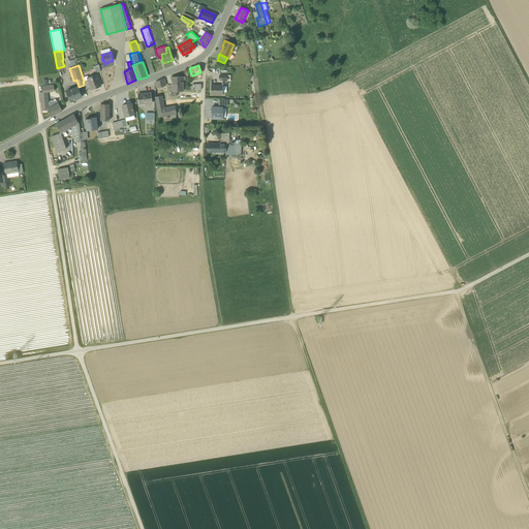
[(87,78),(88,80),(91,87),(91,90),(100,86),(98,80),(96,75),(96,74),(88,78),(87,78)]
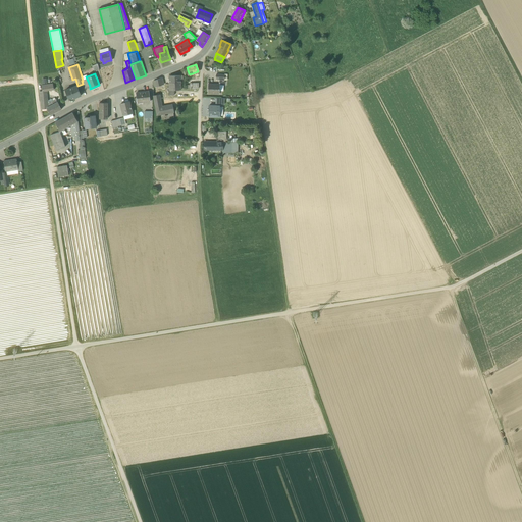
[(153,80),(154,88),(159,86),(164,85),(162,76),(153,80)]
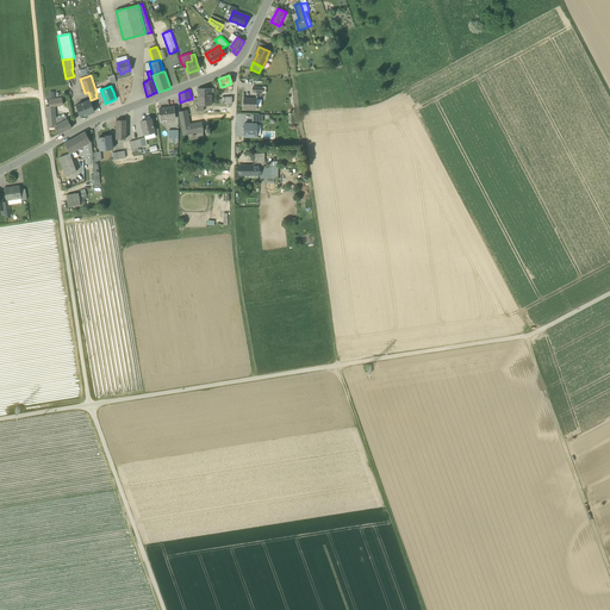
[(89,101),(93,107),(99,105),(99,103),(98,103),(97,98),(91,100),(89,101)]
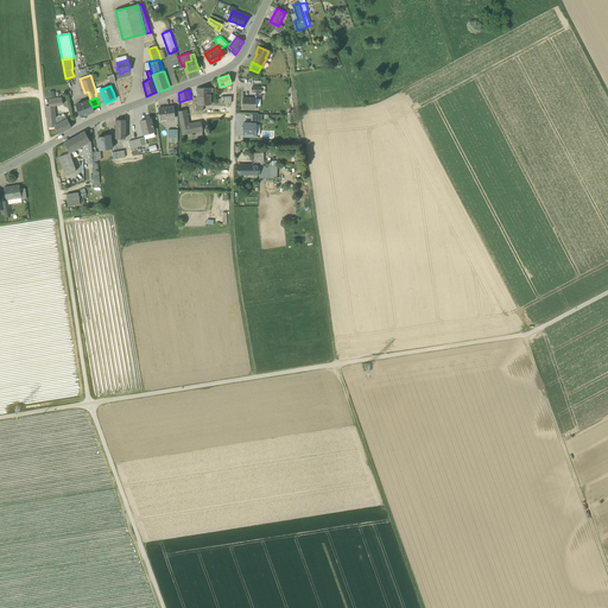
[(242,108),(255,109),(255,106),(255,99),(242,97),(242,108)]
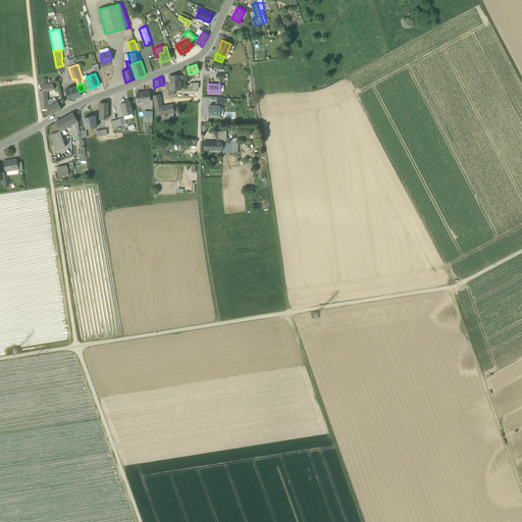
[(65,90),(69,100),(81,96),(80,92),(76,87),(76,86),(65,90)]
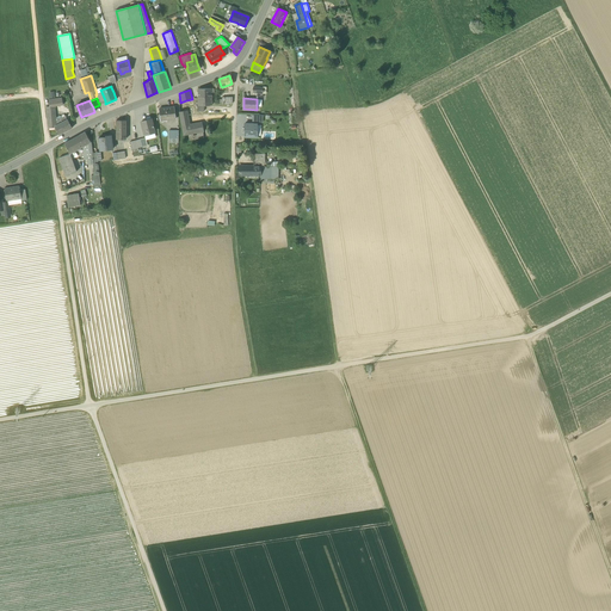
[(160,109),(161,121),(162,121),(162,119),(166,119),(174,118),(173,107),(160,109)]
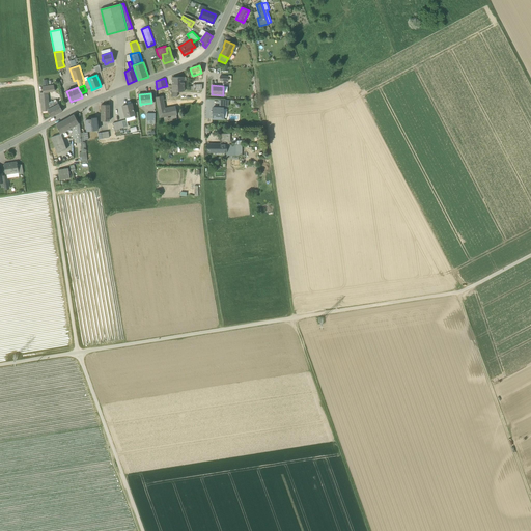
[(156,98),(158,110),(164,108),(162,96),(156,98)]
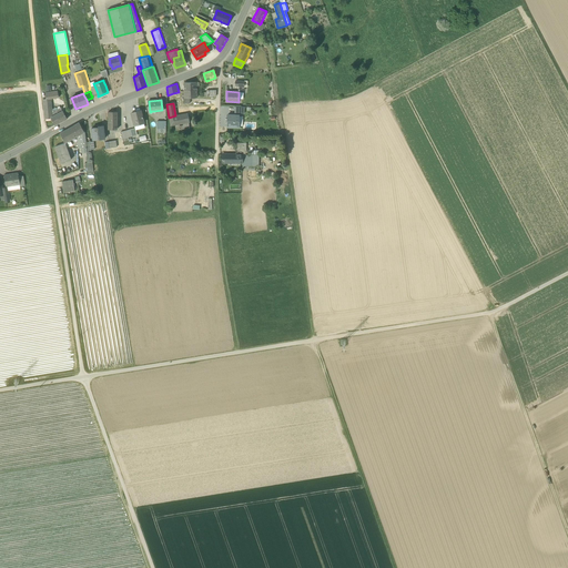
[(50,118),(53,115),(52,114),(51,115),(51,112),(51,110),(50,105),(43,107),(44,119),(51,118),(50,118)]
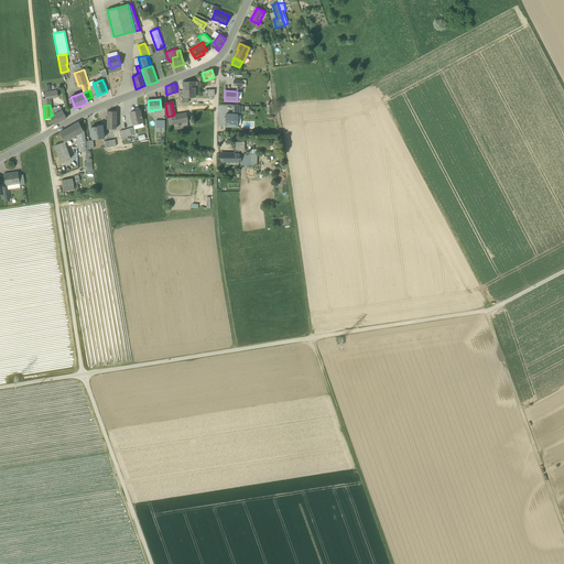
[(62,110),(53,115),(50,117),(51,117),(54,125),(66,118),(62,110)]
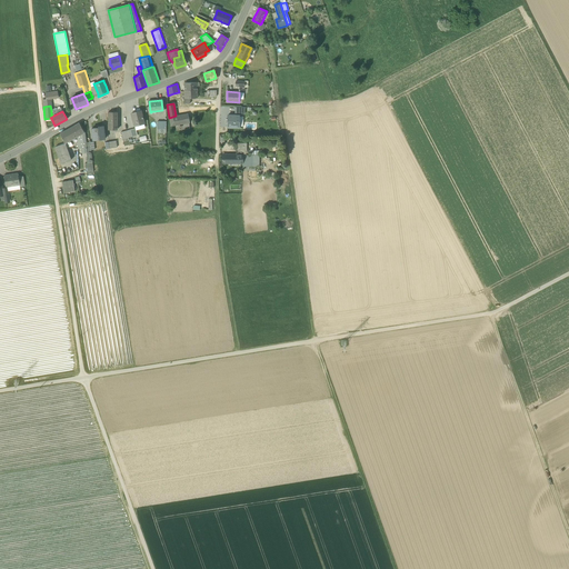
[(131,113),(135,126),(143,123),(142,119),(141,111),(131,113)]
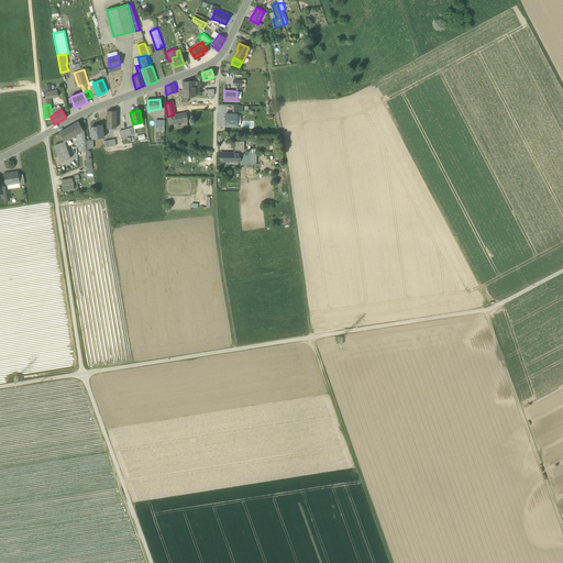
[(107,128),(116,129),(117,111),(108,111),(107,128)]
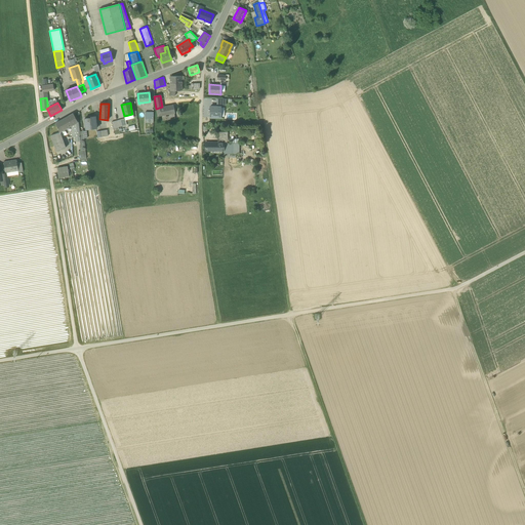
[(174,105),(162,107),(156,109),(158,117),(162,116),(175,113),(174,105)]
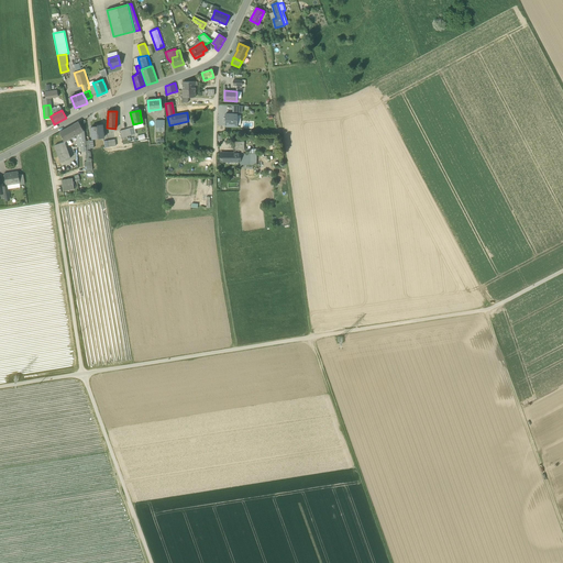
[(224,122),(224,125),(236,127),(236,124),(236,116),(236,114),(232,114),(228,114),(225,114),(225,118),(223,118),(223,122),(224,122)]
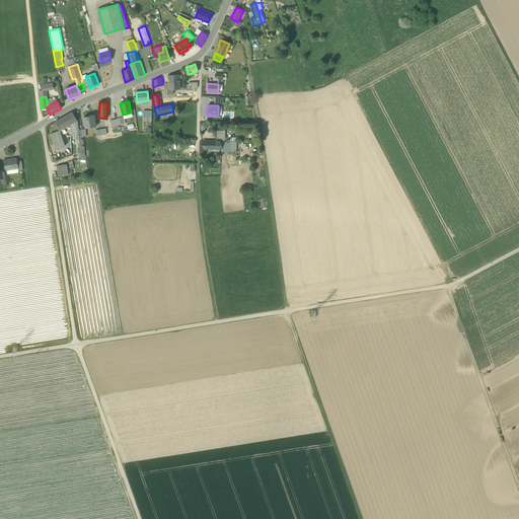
[(72,113),(67,116),(71,124),(71,136),(75,136),(79,136),(78,130),(77,121),(72,113)]
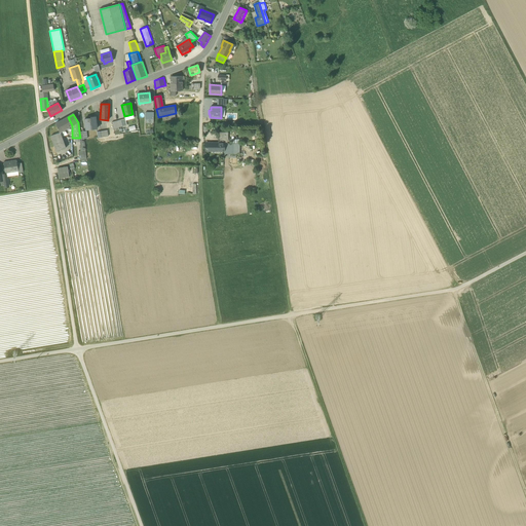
[(85,119),(86,129),(97,128),(96,116),(91,117),(91,118),(85,119)]
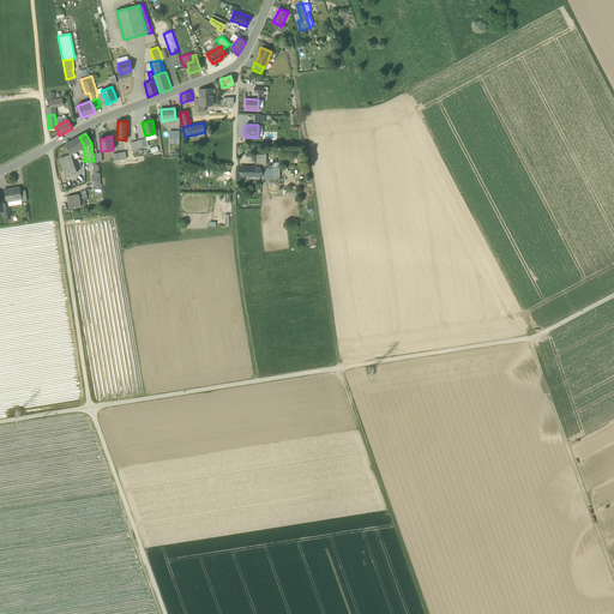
[(74,151),(84,146),(79,137),(65,144),(71,155),(74,151)]
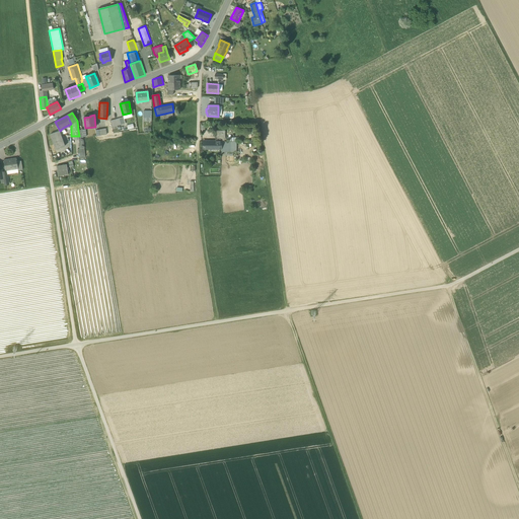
[(124,119),(124,117),(110,120),(113,126),(125,124),(124,119)]
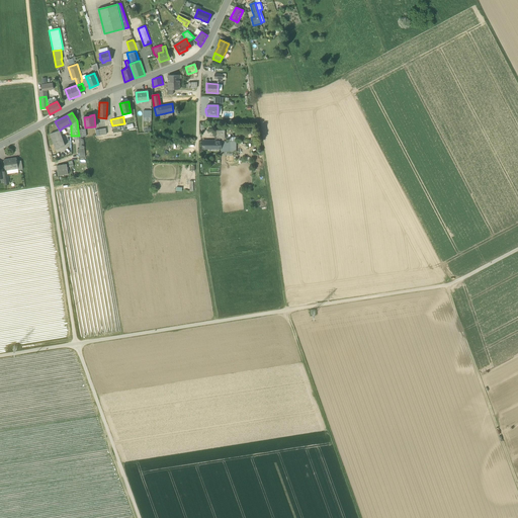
[(80,147),(81,148),(84,148),(83,137),(82,130),(78,130),(79,136),(75,136),(75,139),(80,139),(80,147)]
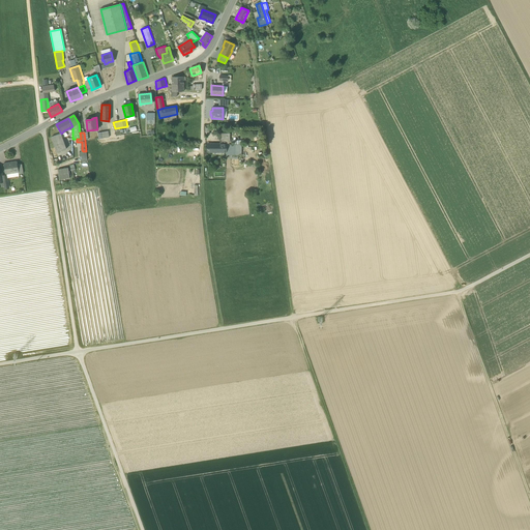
[(219,133),(219,144),(226,144),(230,144),(230,134),(219,133)]
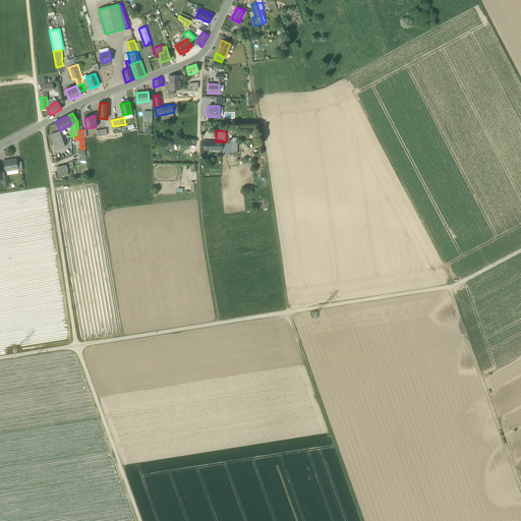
[(65,148),(60,131),(50,134),(56,151),(65,148)]
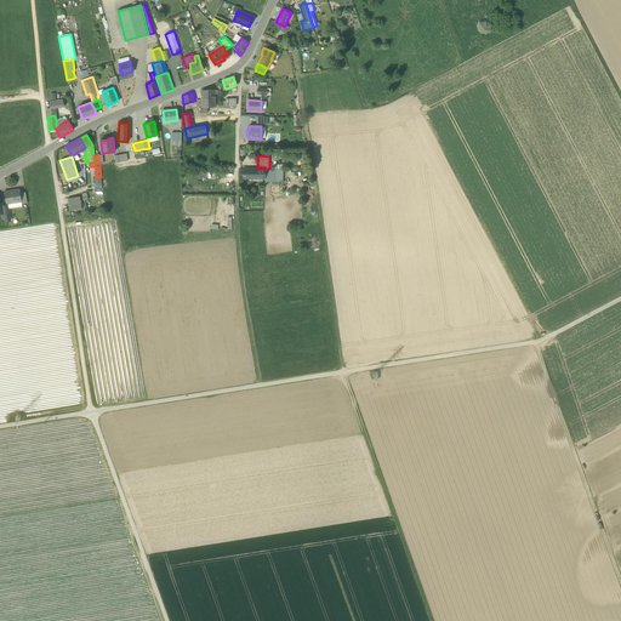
[(265,186),(274,186),(274,171),(273,171),(273,170),(269,169),(265,169),(265,178),(265,186)]
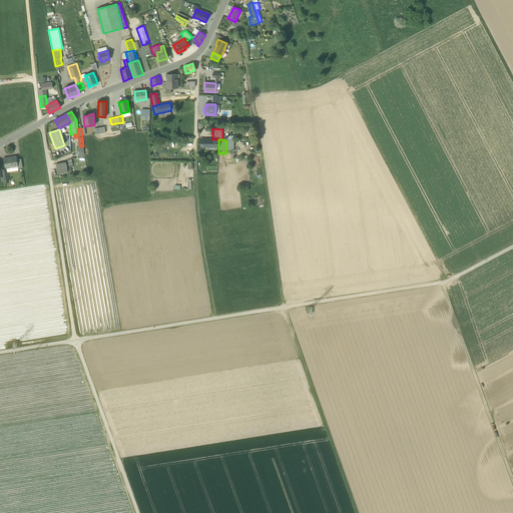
[(226,140),(225,140),(225,141),(226,141),(226,153),(229,153),(229,151),(233,151),(233,139),(226,140)]
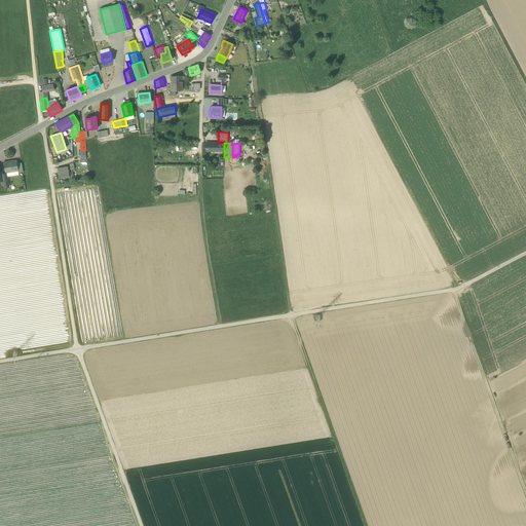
[(4,163),(6,173),(19,171),(17,165),(16,161),(4,163)]
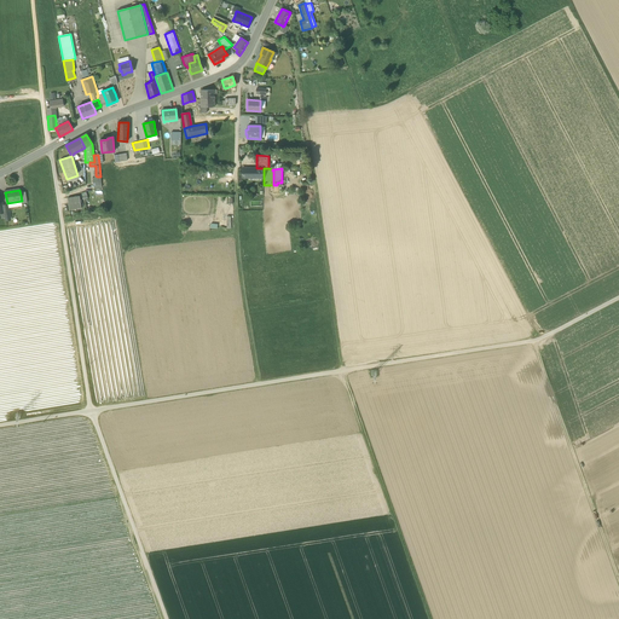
[(68,198),(69,210),(81,208),(79,196),(68,198)]
